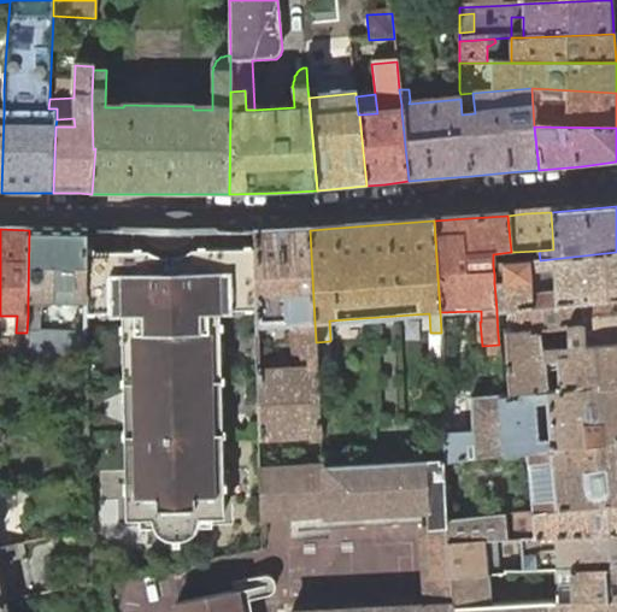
[(50,230),(29,230),(28,302),(28,315),(41,315),(41,302),(86,305),(87,230),(50,230)]
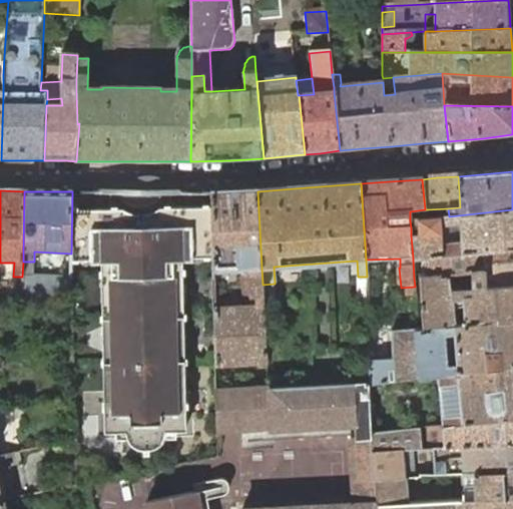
[(225,192),(210,193),(211,221),(212,257),(213,271),(239,270),(247,269),(249,298),(254,298),(264,298),(263,285),(262,269),(258,191),(225,192)]
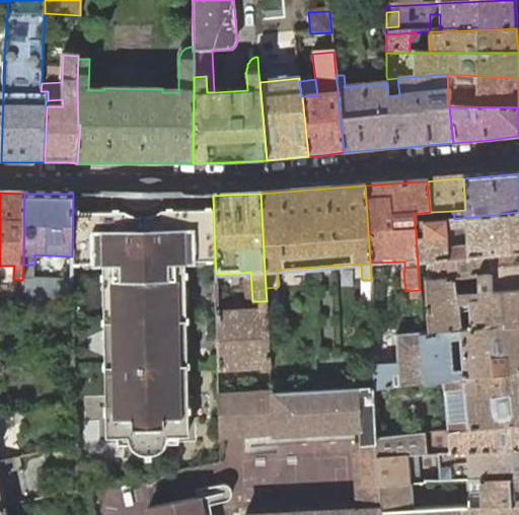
[(213,211),(73,214),(72,256),(71,263),(99,262),(105,442),(131,441),(131,442),(131,443),(131,444),(132,444),(132,445),(132,447),(133,448),(133,449),(134,449),(134,450),(135,451),(135,452),(136,452),(137,453),(138,454),(139,454),(139,455),(140,455),(141,455),(141,456),(142,457),(142,456),(143,457),(144,457),(145,457),(146,457),(147,457),(148,457),(149,457),(150,457),(151,457),(152,457),(153,456),(154,456),(154,457),(155,456),(155,455),(156,455),(157,455),(158,454),(159,454),(159,453),(160,453),(160,452),(161,452),(161,451),(162,450),(163,449),(163,448),(164,447),(164,446),(164,445),(165,444),(165,443),(165,442),(165,441),(166,440),(165,440),(191,439),(184,260),(215,260),(214,224),(213,211)]
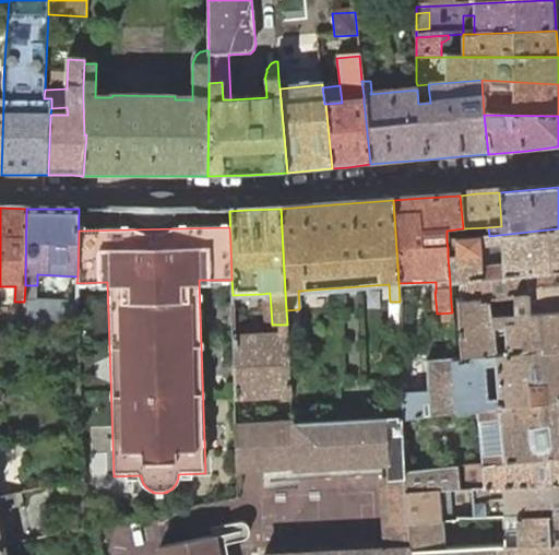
[(467,238),(447,240),(448,249),(455,248),(456,256),(448,257),(450,281),(450,283),(460,282),(558,272),(558,228),(489,236),(467,238)]
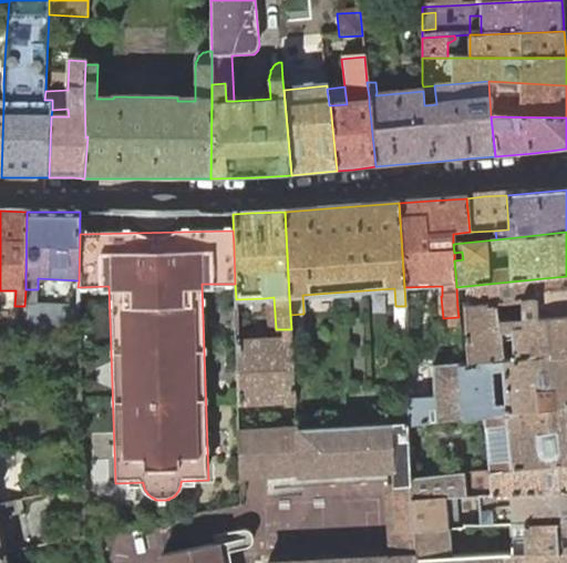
[(473,232),(470,232),(453,234),(453,244),(474,242),(473,232)]
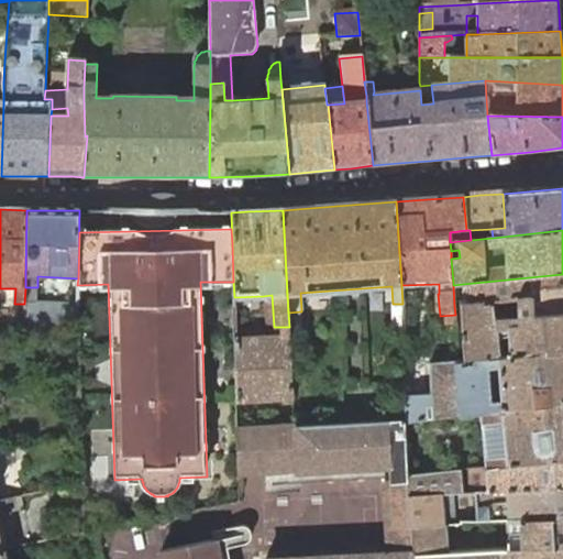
[(459,250),(451,251),(451,259),(460,258),(459,250)]
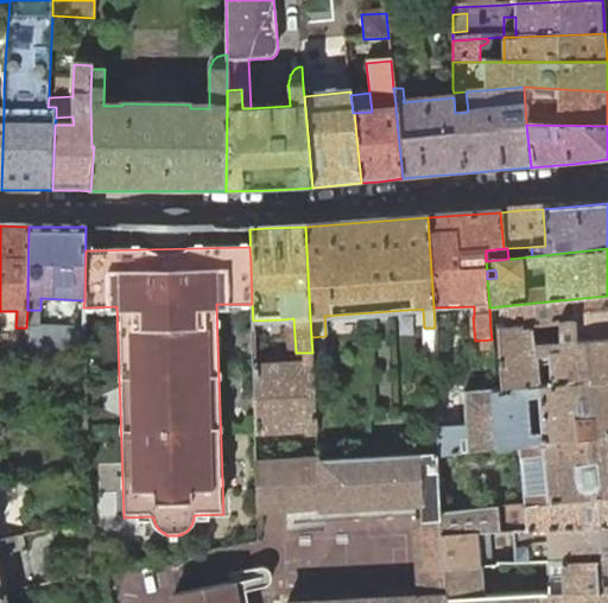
[(607,296),(500,306),(502,329),(575,322),(574,313),(607,310),(607,296)]
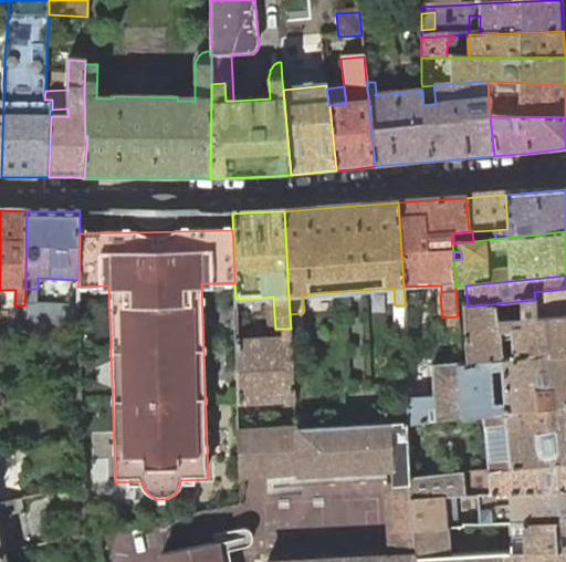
[(565,289),(534,292),(535,300),(536,319),(565,316),(565,289)]
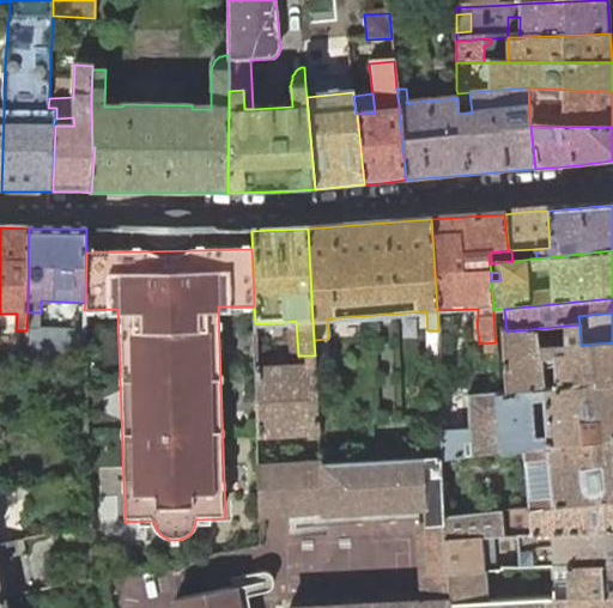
[(290,369),(256,370),(259,439),(319,436),(315,356),(304,356),(298,356),(296,321),(286,322),(290,369)]
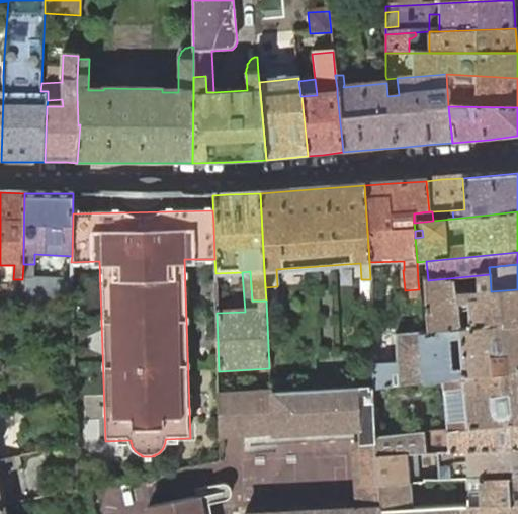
[(428,280),(423,280),(427,334),(517,323),(517,289),(491,291),(490,274),(428,280)]
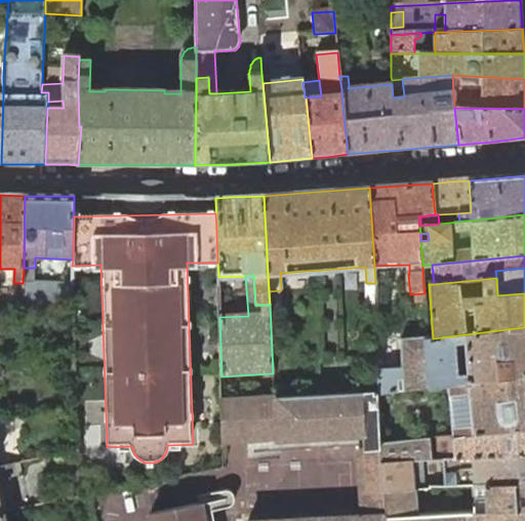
[(23,298),(23,310),(72,311),(72,299),(72,286),(24,285),(23,298)]
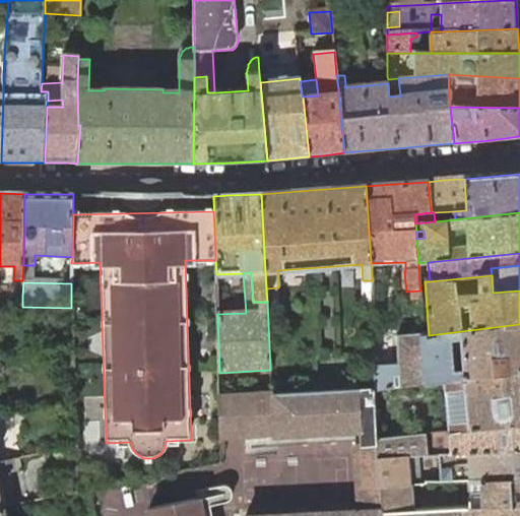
[(424,336),(424,335),(421,335),(414,335),(414,336),(414,337),(414,338),(415,339),(416,339),(416,340),(417,340),(417,341),(418,341),(418,342),(419,342),(420,342),(420,347),(425,385),(426,385),(427,386),(445,383),(446,383),(454,381),(519,372),(519,324),(429,335),(424,336)]
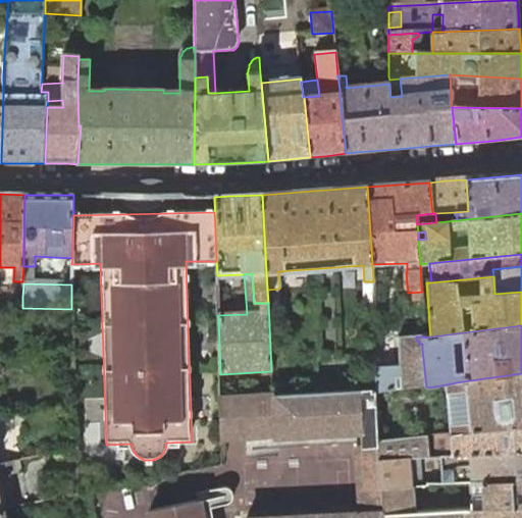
[(376,391),(376,393),(426,386),(422,349),(422,344),(421,344),(420,344),(420,343),(419,343),(419,342),(418,342),(418,341),(417,341),(416,340),(416,339),(416,338),(416,337),(400,339),(400,367),(375,368),(376,391)]
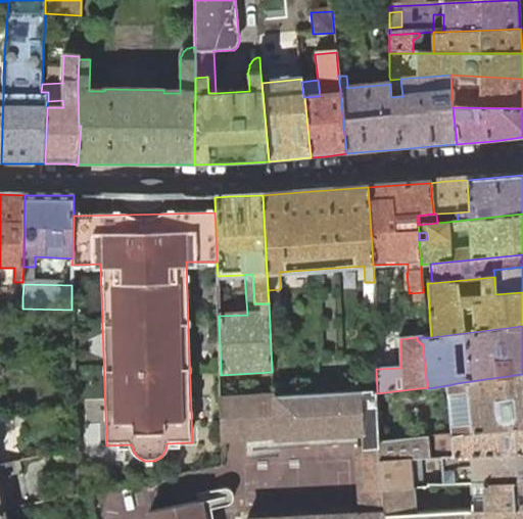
[(75,376),(74,355),(61,358),(65,378),(75,376)]
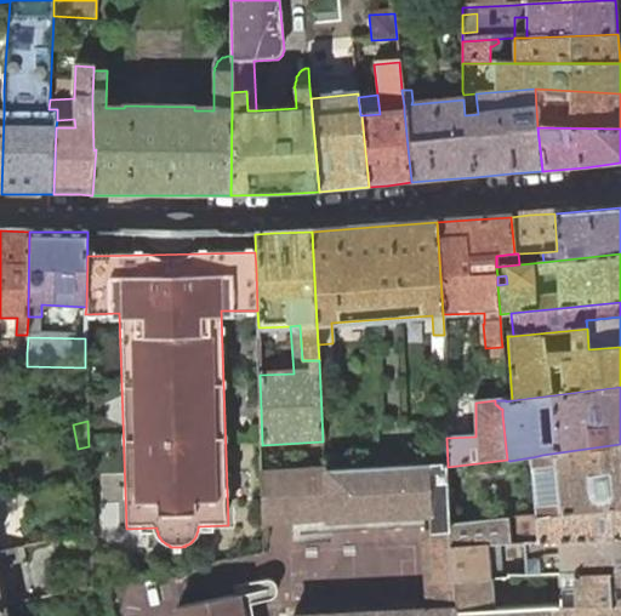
[(620,444),(542,455),(533,457),(534,465),(558,462),(562,502),(536,505),(537,518),(620,509),(620,444)]
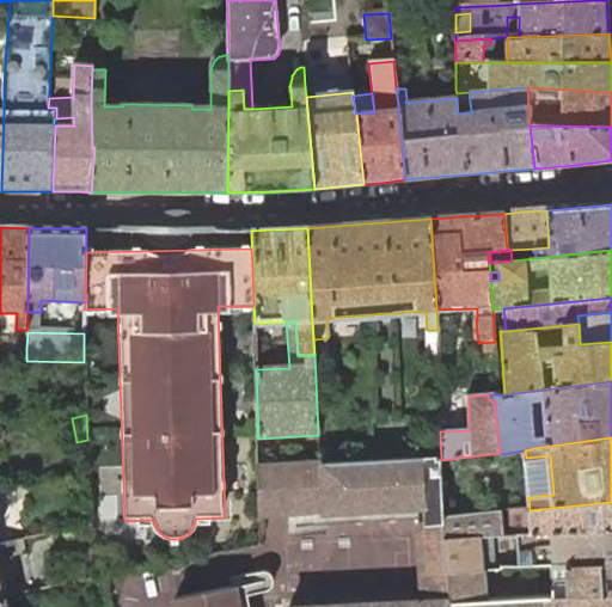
[(550,455),(526,458),(528,497),(554,495),(550,455)]
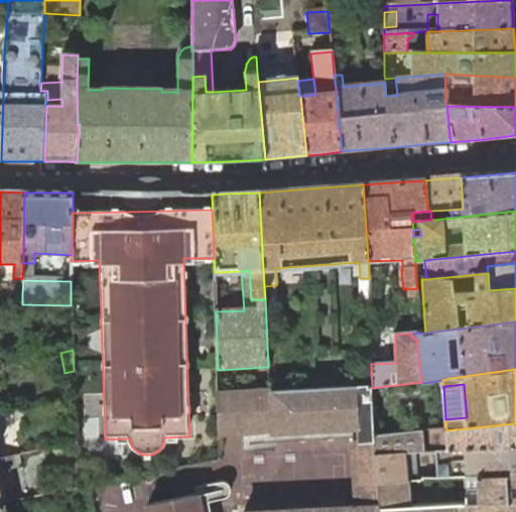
[(219,393),(220,437),(273,434),(359,429),(359,443),(374,442),(373,437),(372,388),(372,386),(271,391),(270,390),(219,393)]
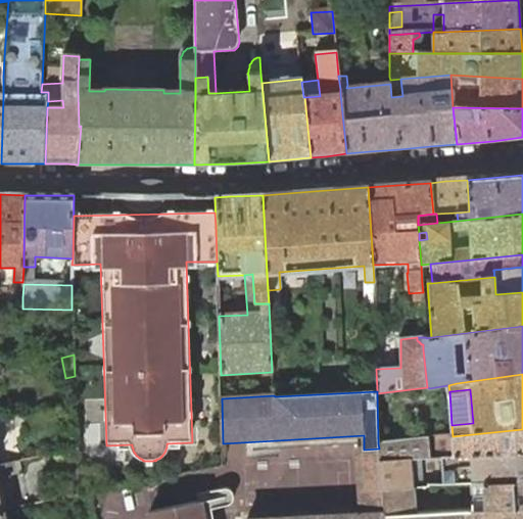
[(438,442),(438,459),(455,459),(471,458),(522,454),(522,429),(453,436),(454,441),(438,442)]
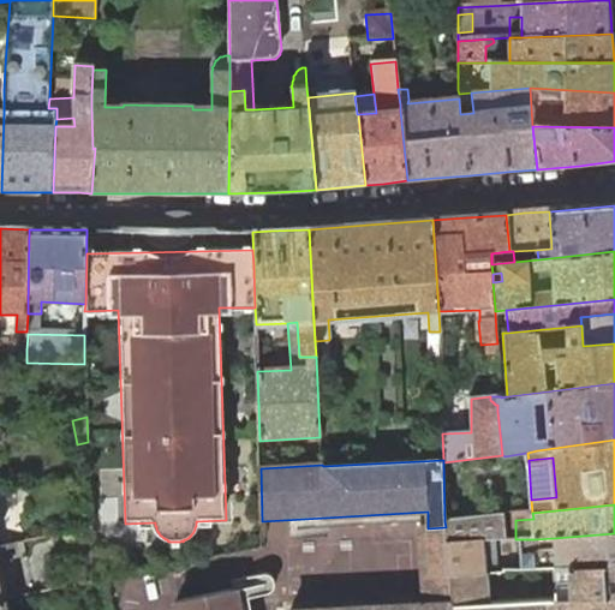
[(505,540),(503,515),(445,521),(446,527),(428,528),(421,528),(424,608),(398,609),(614,609),(614,600),(569,603),(554,603),(554,596),(544,596),(544,604),(520,605),(489,606),(487,575),(485,575),(449,576),(447,544),(483,542),(505,540)]
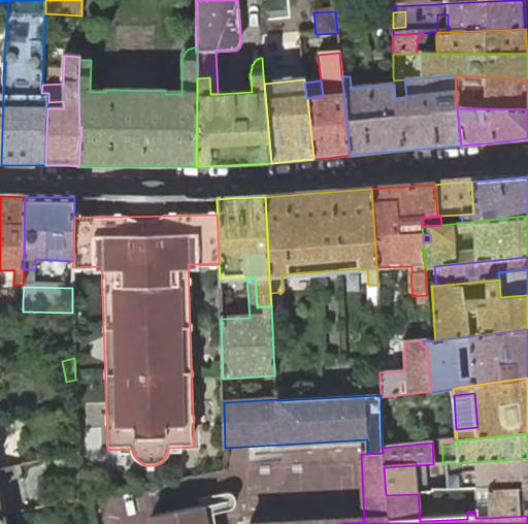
[(442,463),(433,464),(415,465),(384,467),(386,495),(417,494),(418,494),(433,493),(433,492),(444,492),(473,491),(477,490),(488,489),(527,487),(527,458),(475,462),(459,463),(442,463)]
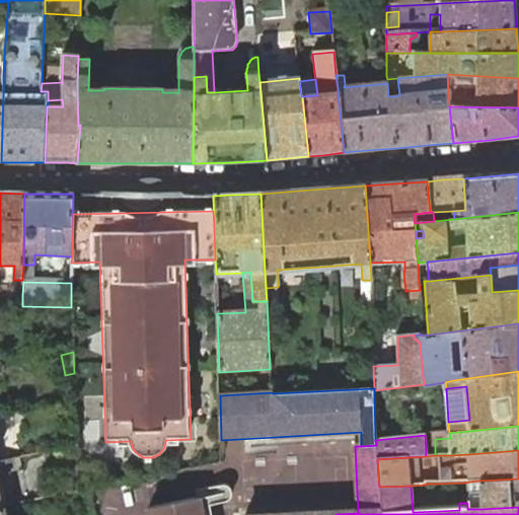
[(469,482),(465,483),(467,503),(467,509),(480,509),(518,507),(518,479),(479,481),(469,482)]
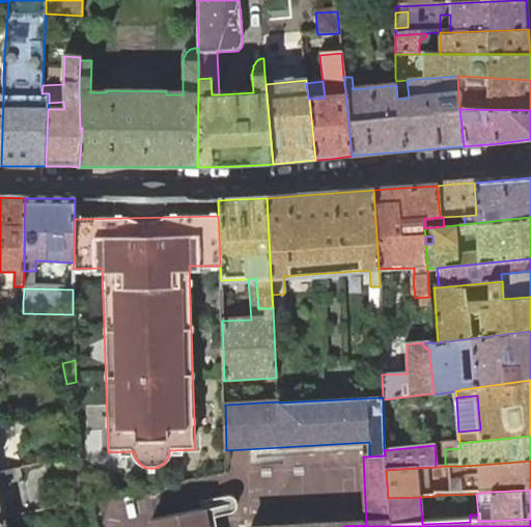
[(204,526),(202,512),(152,522),(154,526),(204,526)]
